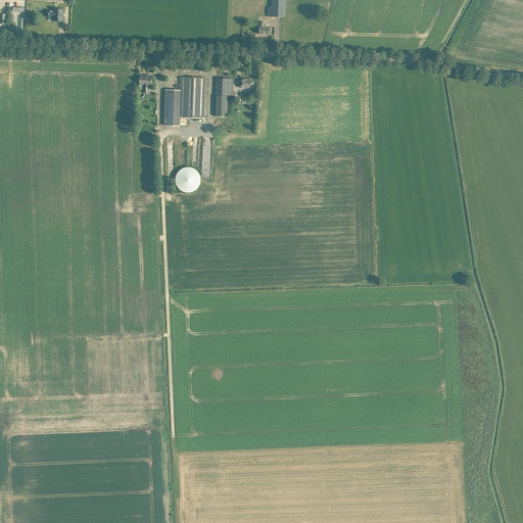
[(272,0),(272,16),(284,17),(284,0),(272,0)]
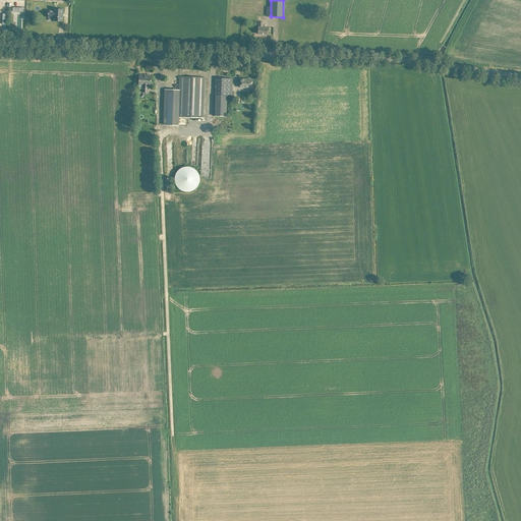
[(58,9),(54,9),(54,11),(52,11),(48,11),(48,16),(54,17),(54,20),(62,21),(63,9),(58,9)]
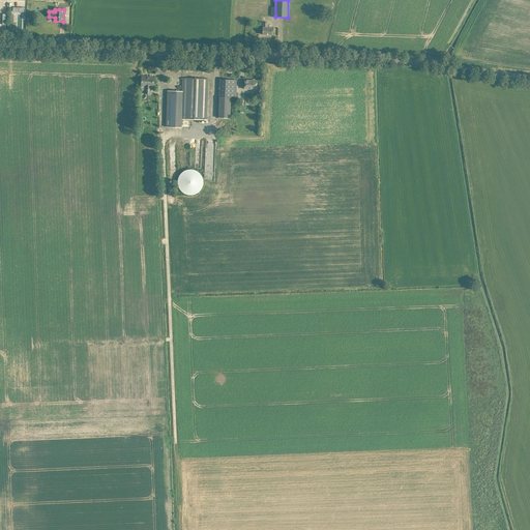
[(262,34),(272,35),(272,28),(267,28),(267,23),(263,23),(262,34)]
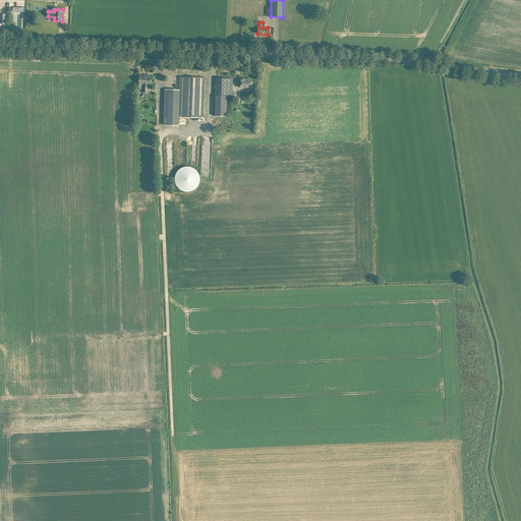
[(139,75),(139,80),(138,84),(141,84),(141,92),(148,92),(149,84),(151,84),(151,76),(143,76),(143,75),(139,75)]
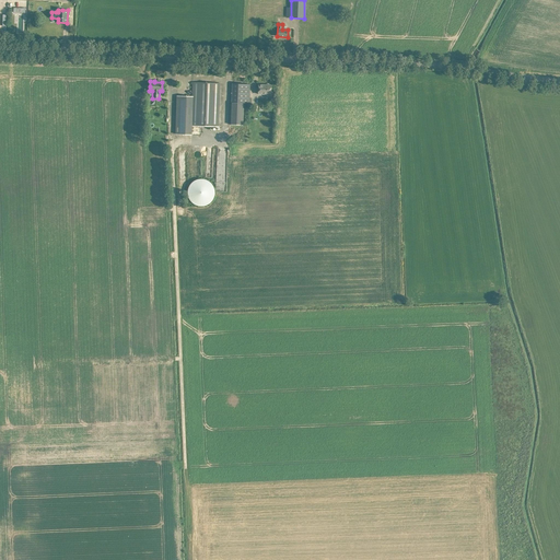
[(220,89),(220,83),(193,82),(191,97),(189,97),(189,98),(185,98),(185,102),(177,102),(176,135),(190,135),(191,126),(203,127),(218,127),(220,89)]
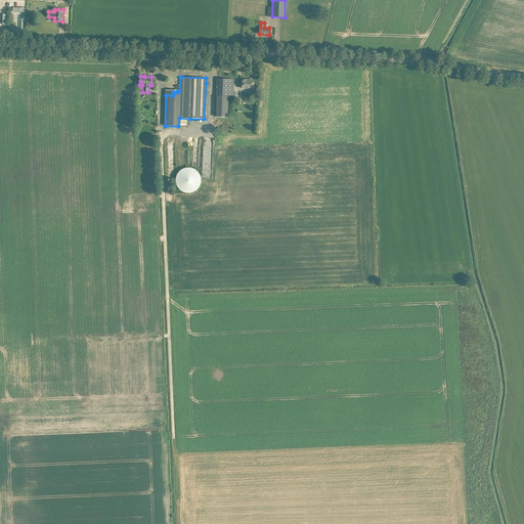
[(233,97),(233,84),(233,79),(217,78),(217,83),(217,96),(228,96),(233,97)]
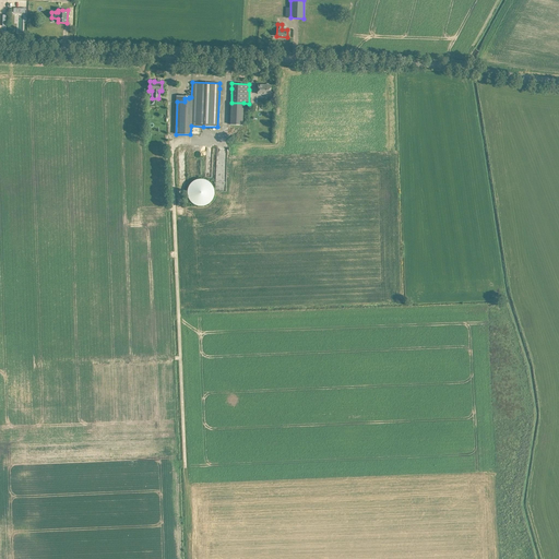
[(270,96),(271,91),(271,85),(258,84),(258,90),(258,94),(266,94),(266,96),(270,96)]
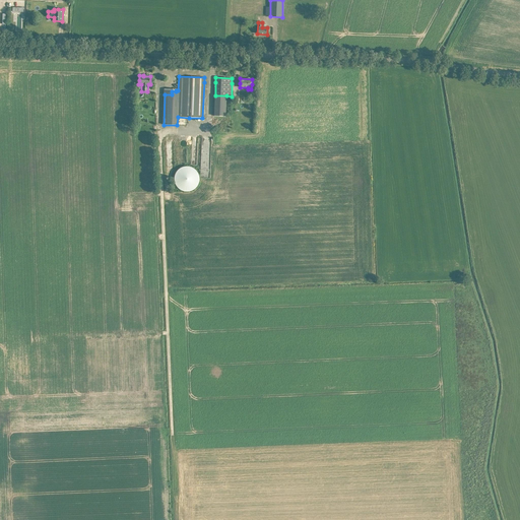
[(226,95),(215,95),(214,116),(225,117),(226,95)]
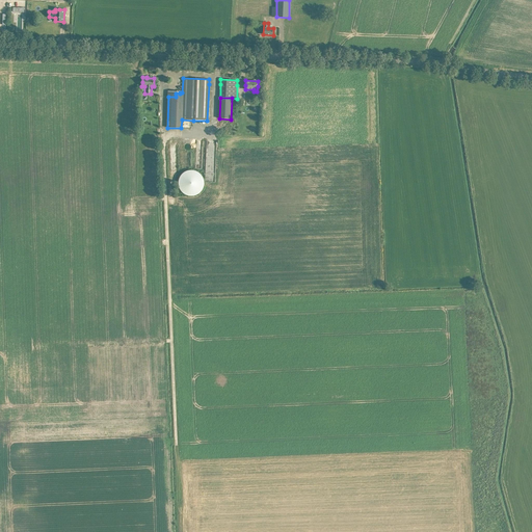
[(185,151),(186,151),(187,152),(189,151),(190,151),(191,149),(191,148),(191,147),(191,144),(190,143),(189,143),(187,142),(186,143),(185,143),(184,144),(183,145),(183,147),(183,148),(184,150),(185,151)]
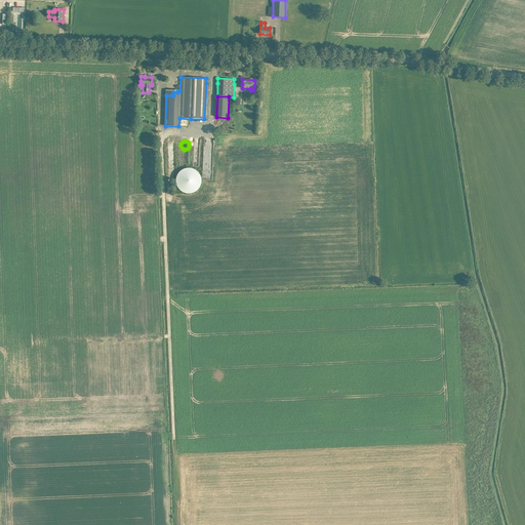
[(200,176),(198,172),(195,170),(191,168),(187,168),(183,169),(179,172),(176,176),(175,180),(175,185),(177,189),(180,192),(185,194),(189,194),(193,194),(196,192),(199,189),(201,185),(201,180),(200,176)]
